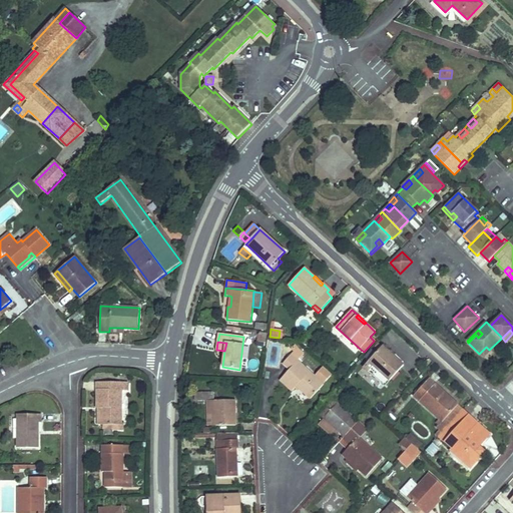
[(293,391),(295,389),(297,386),(301,389),(311,399),(323,385),(323,384),(331,376),(322,368),(315,377),(298,361),(304,354),(297,348),(298,348),(295,345),(292,348),(295,350),(283,364),(290,369),(281,380),(293,391)]
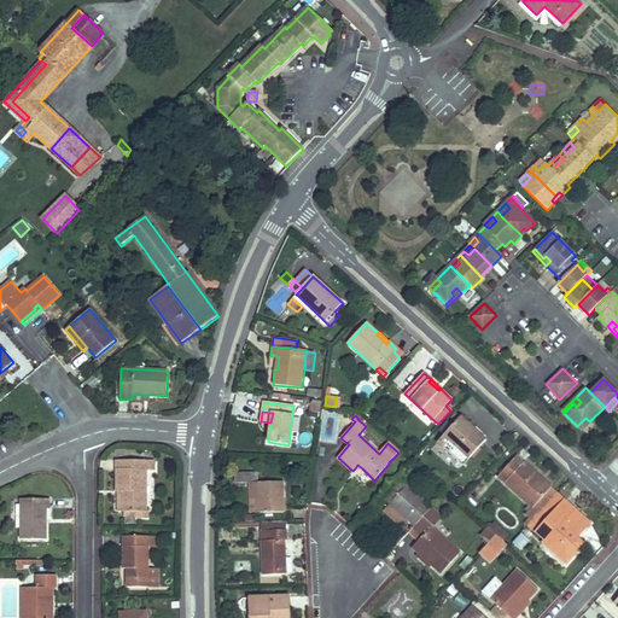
[(487,441),(460,417),(437,442),(464,466),(487,441)]
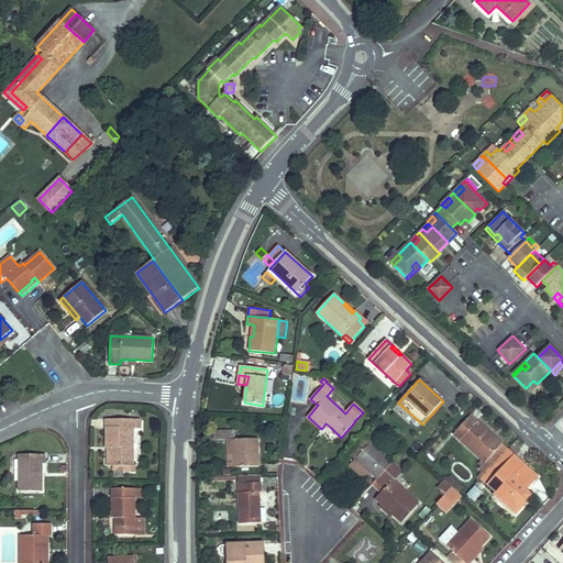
[(479,477),(482,479),(508,450),(471,416),(454,434),(482,460),(485,462),(481,466),(479,468),(484,473),(479,477)]
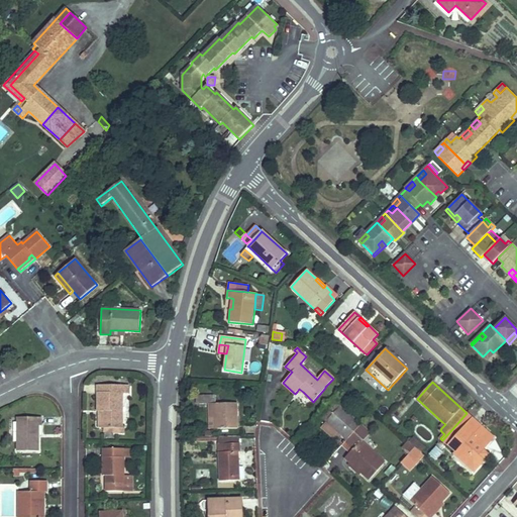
[(99,394),(99,412),(102,412),(102,428),(103,428),(113,428),(121,428),(122,394),(128,394),(128,386),(97,385),(97,394),(99,394)]
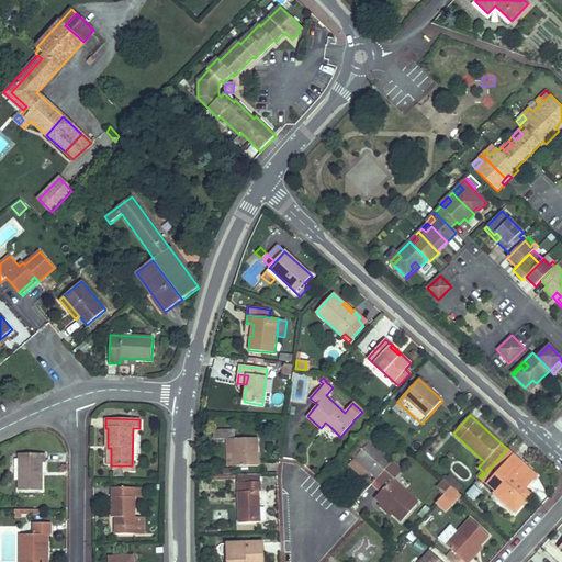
[(227,467),(256,467),(256,453),(258,453),(258,438),(234,439),(228,439),(228,430),(213,430),(213,439),(227,439),(227,467)]
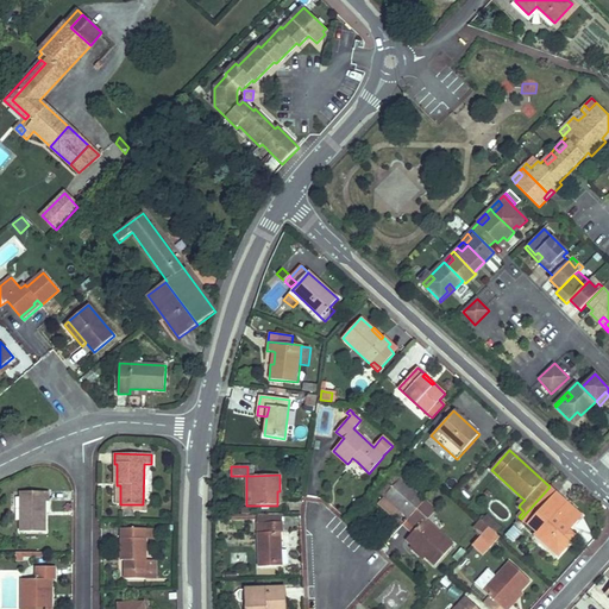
[(382,533),(389,540),(407,520),(425,501),(426,500),(401,478),(378,503),(395,519),(382,533)]
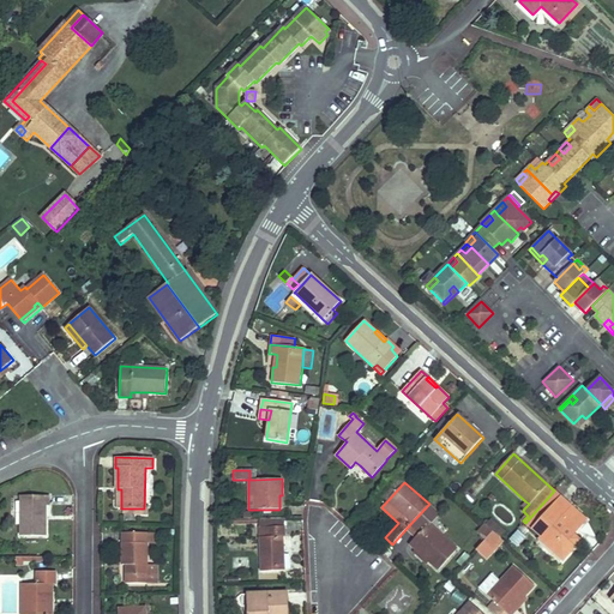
[(563,560),(576,547),(569,540),(573,534),(587,519),(554,491),(525,523),(541,537),(539,540),(563,560)]
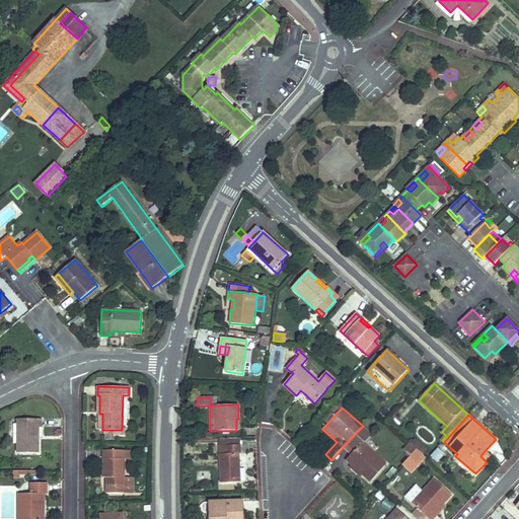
[(43,420),(17,420),(17,453),(39,453),(39,427),(43,427),(43,420)]
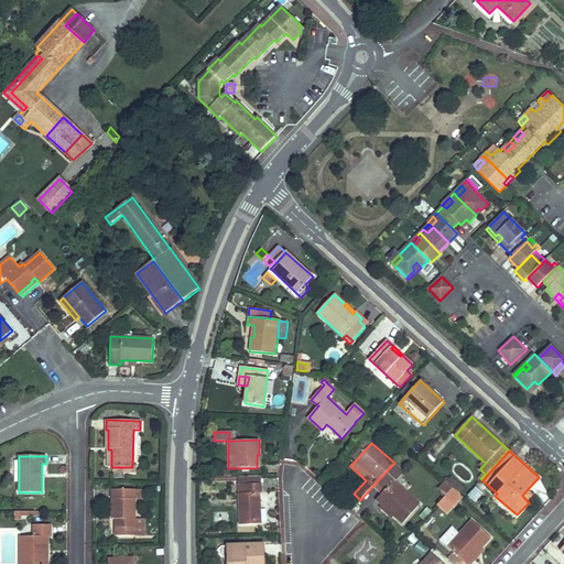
[(402,472),(393,464),(377,481),(386,489),(376,500),(382,507),(384,505),(393,512),(392,513),(403,523),(420,505),(393,480),(402,472)]
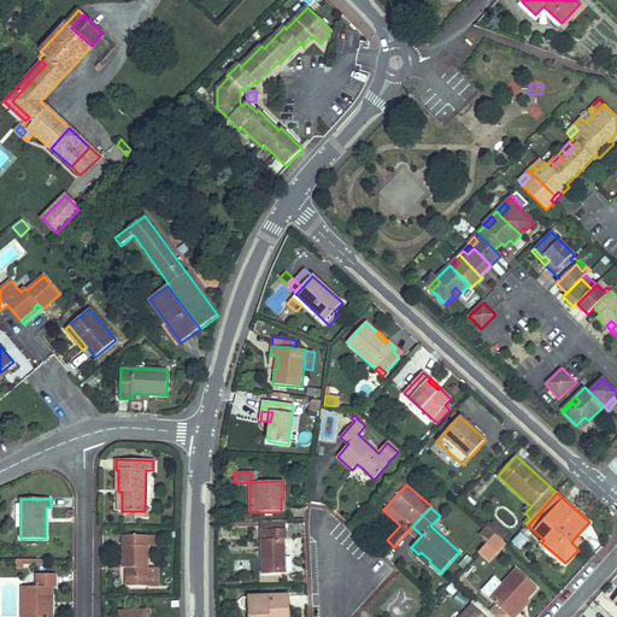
[(259,530),(287,529),(287,521),(259,522),(259,526),(259,530)]
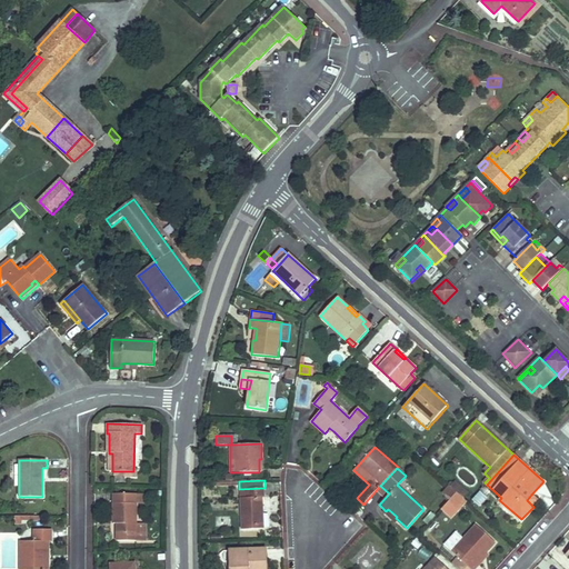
[(455,482),(450,487),(457,492),(463,498),(468,493),(455,482)]
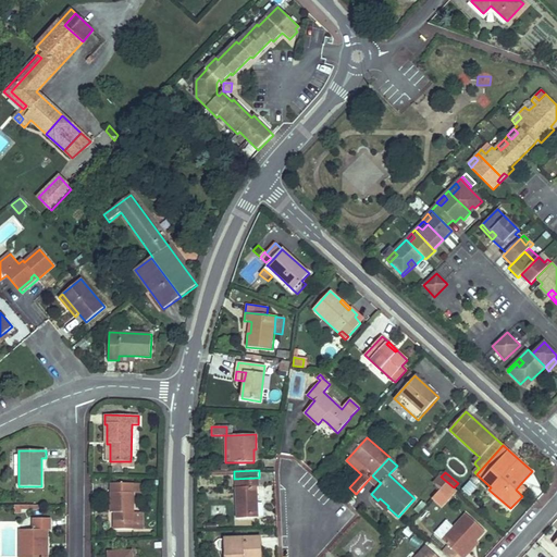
[(433,484),(440,490),(447,482),(441,477),(441,475),(433,484)]
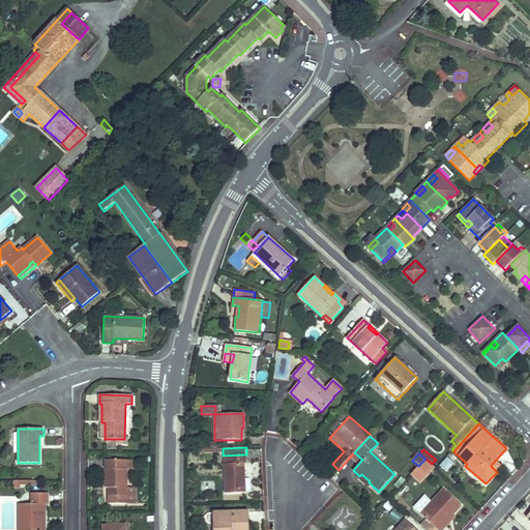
[(246,454),(223,455),(225,493),(246,492),(244,464),(246,464),(246,454)]
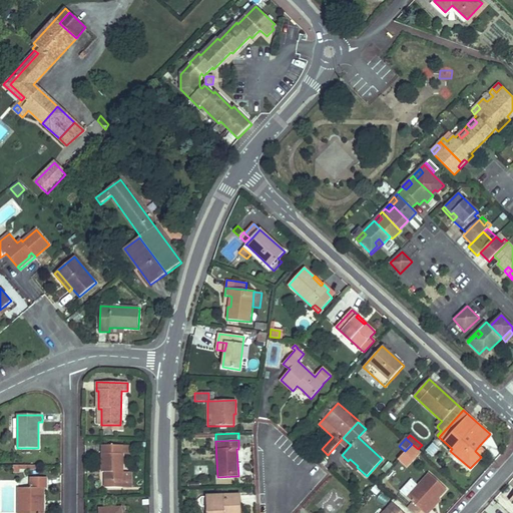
[(439,449),(433,443),(426,451),(432,456),(439,449)]
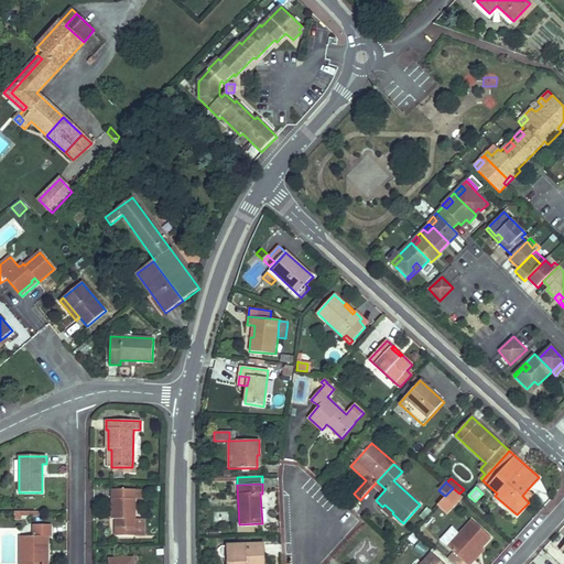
[(446,513),(462,497),(459,494),(453,488),(445,496),(437,505),(446,513)]
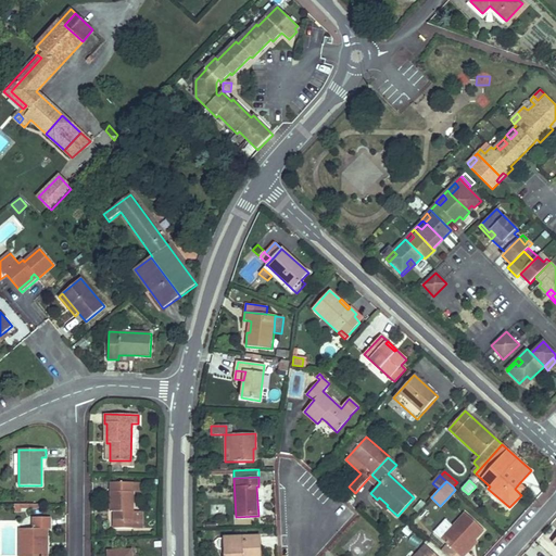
[(140,483),(111,483),(111,512),(114,512),(114,529),(142,529),(142,512),(133,512),(133,492),(140,492),(140,483)]
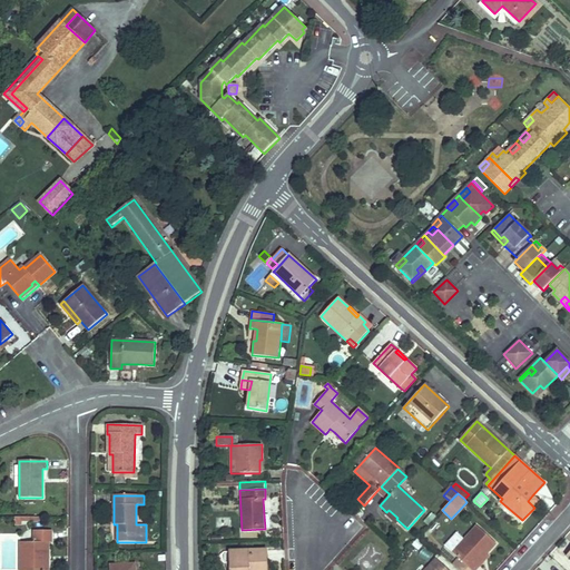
[(528,501),(534,508),(539,502),(532,495),(528,501)]
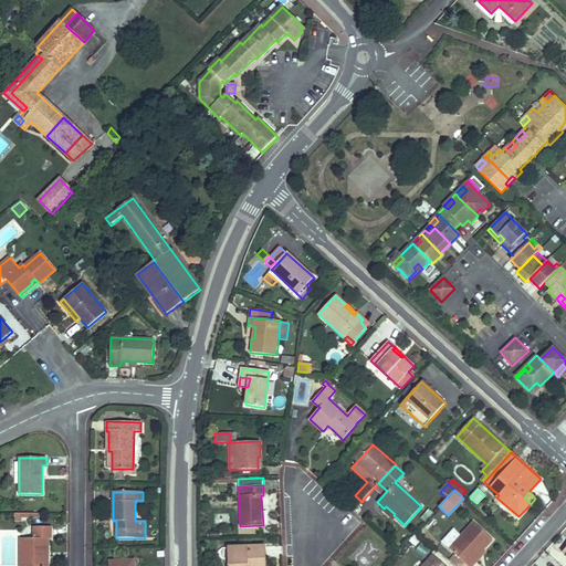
[(386,506),(384,509),(392,516),(394,515),(395,514),(386,506)]
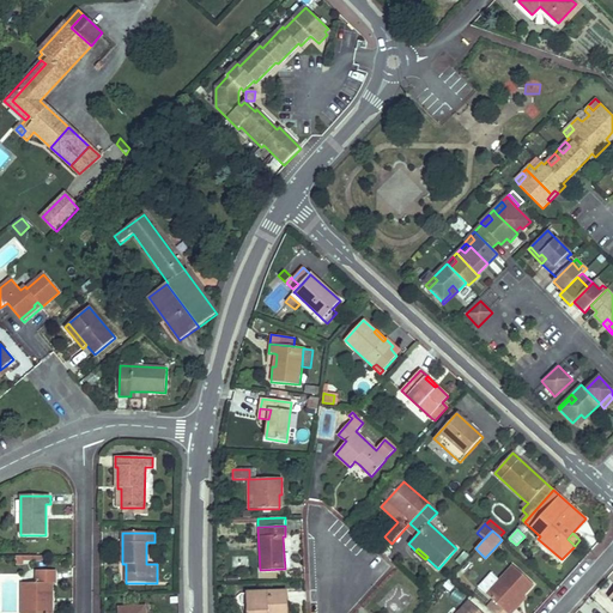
[(258,550),(248,550),(248,568),(258,568),(258,550)]
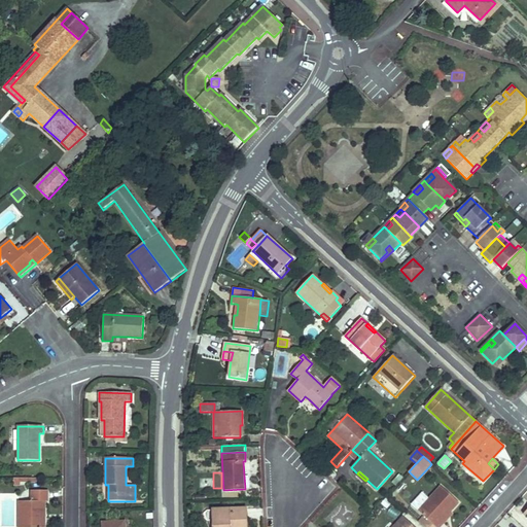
[(411,504),(423,516),(426,518),(421,524),(424,526),(436,526),(443,522),(441,520),(448,512),(449,513),(459,502),(441,486),(429,499),(422,493),(411,504)]
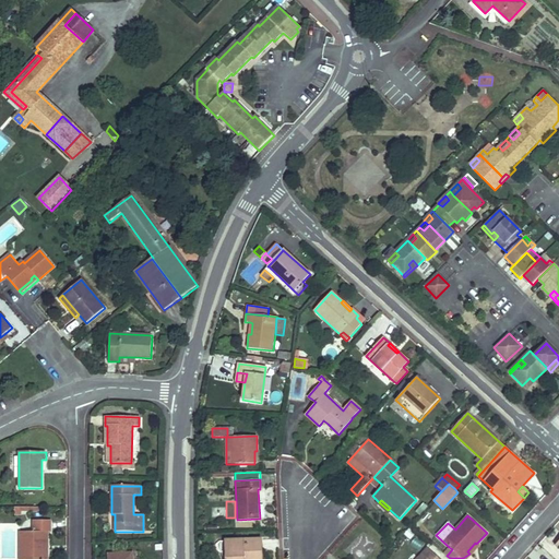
[(47,558),(48,549),(45,549),(45,532),(48,532),(50,532),(50,521),(34,521),(33,532),(21,532),(20,558),(47,558)]
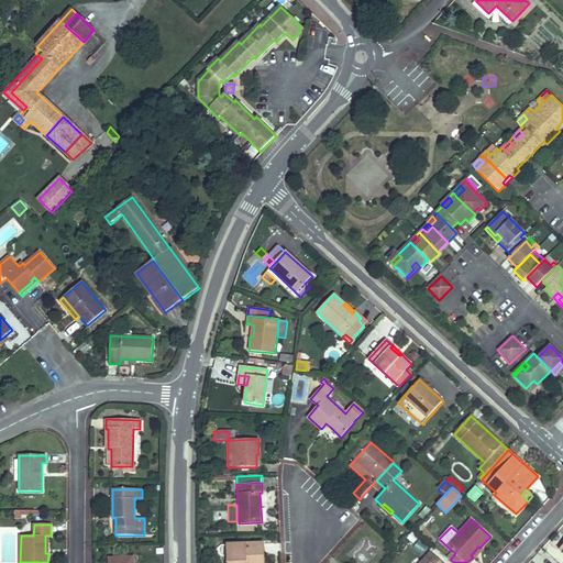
[(264,562),(264,543),(227,544),(227,562),(264,562)]
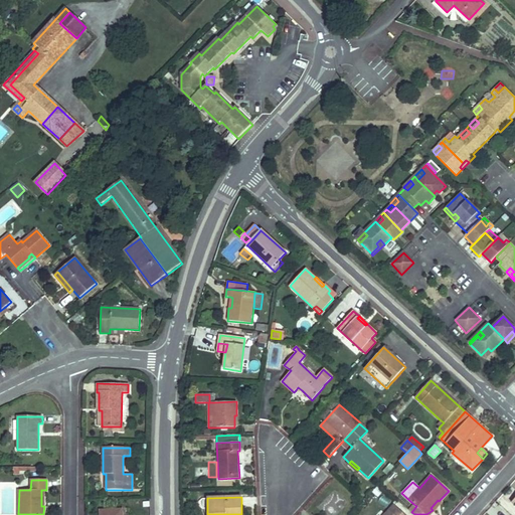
[(431,508),(433,510),(440,502),(439,501),(438,500),(431,508)]
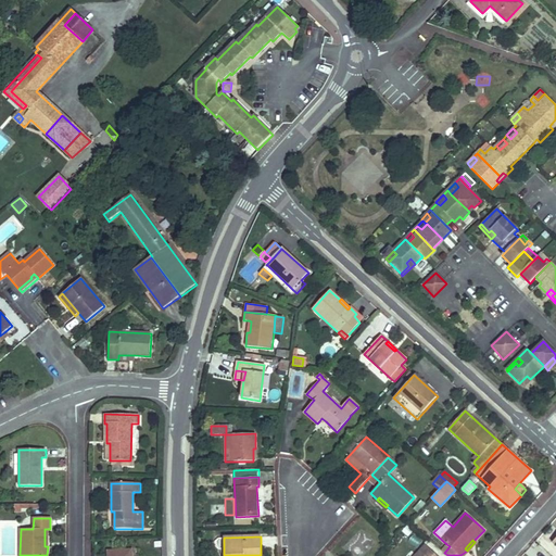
[(425,546),(419,552),(424,555),(430,551),(425,546)]
